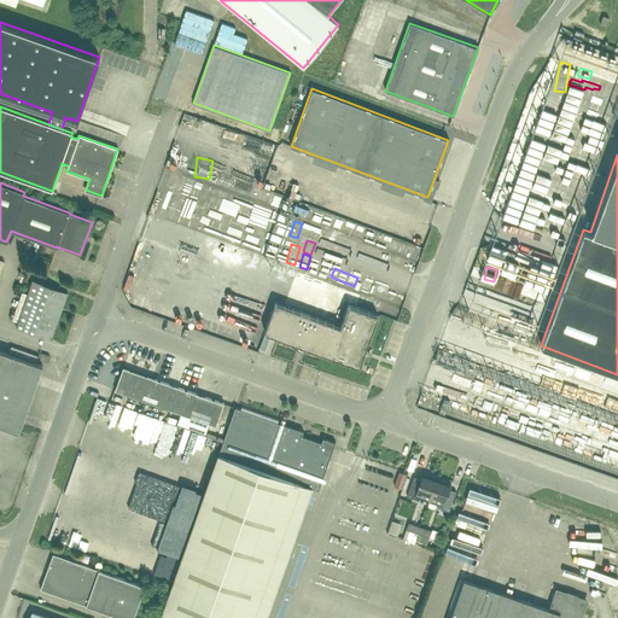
[(66,292),(31,280),(27,295),(22,292),(12,319),(17,321),(16,326),(51,339),(66,292)]
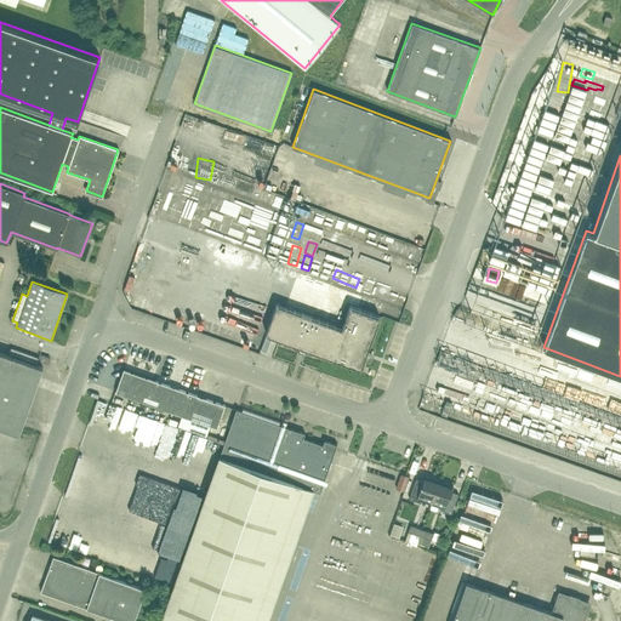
[(341,328),(275,303),(265,334),(301,347),(300,351),(303,353),(306,348),(330,358),(360,369),(364,359),(369,360),(371,353),(368,351),(380,317),(349,306),(341,328)]
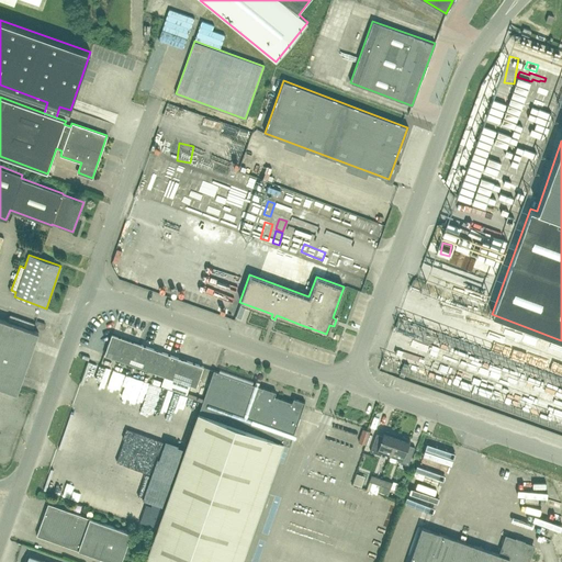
[(0,388),(17,393),(38,333),(0,318),(0,388)]
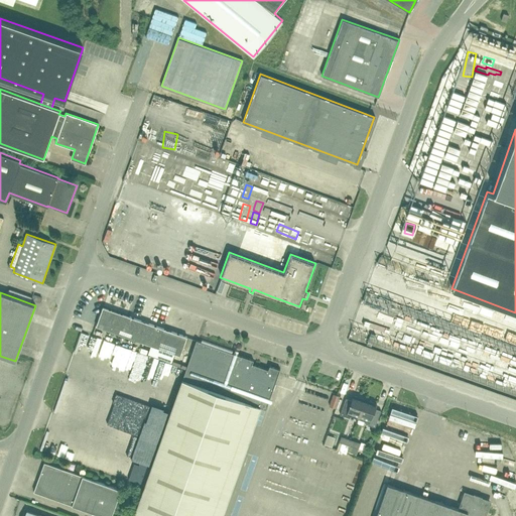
[(149,345),(155,326),(129,315),(129,316),(103,307),(100,315),(99,315),(96,326),(149,345)]
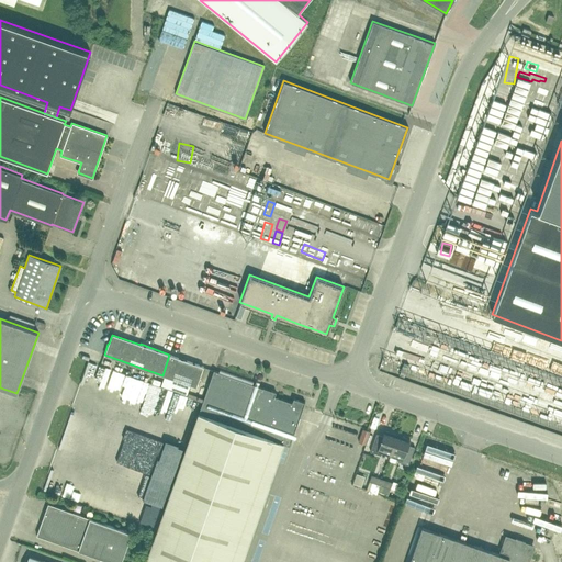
[(169,355),(163,375),(195,386),(203,367),(169,355)]
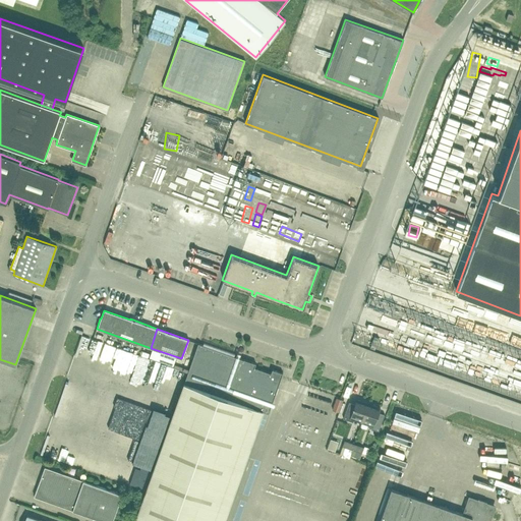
[(255,363),(197,343),(134,520),(212,520),(252,408),(268,413),(282,372),(272,369),(271,372),(254,367),(255,363)]
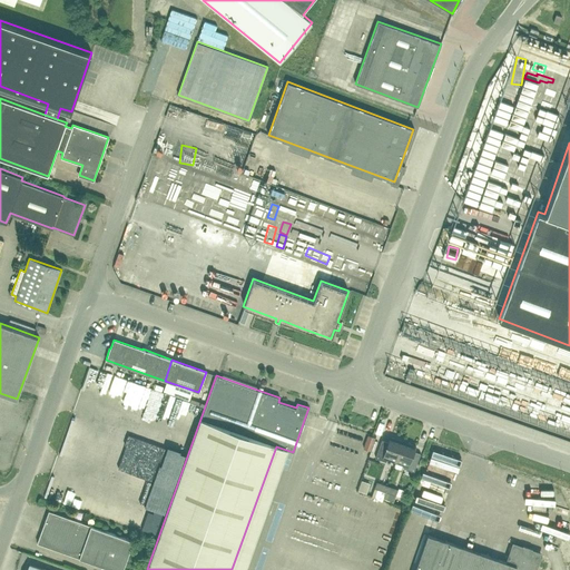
[(326,430),(330,419),(321,416),(317,428),(326,430)]
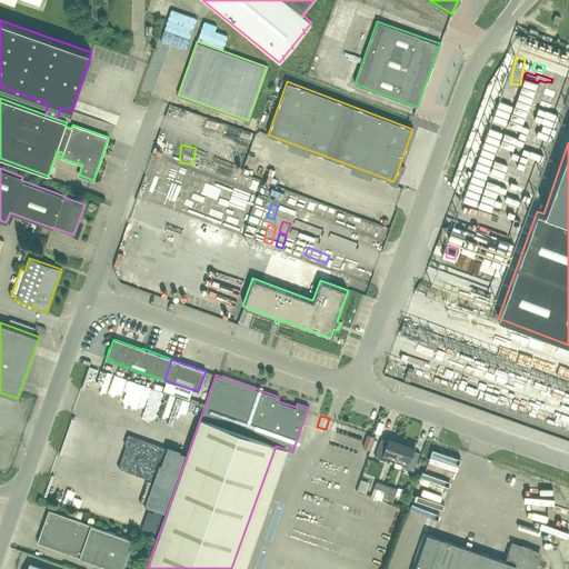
[(95,459),(103,428),(82,422),(78,437),(82,438),(78,455),(95,459)]
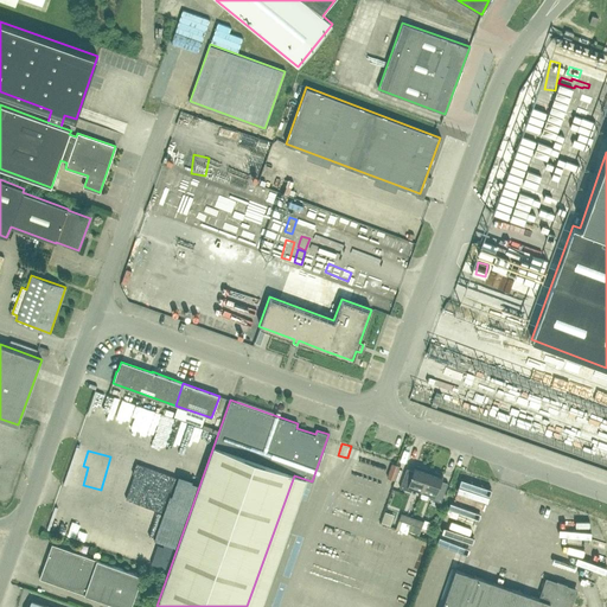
[(0,499),(6,502),(16,470),(0,465),(0,499)]
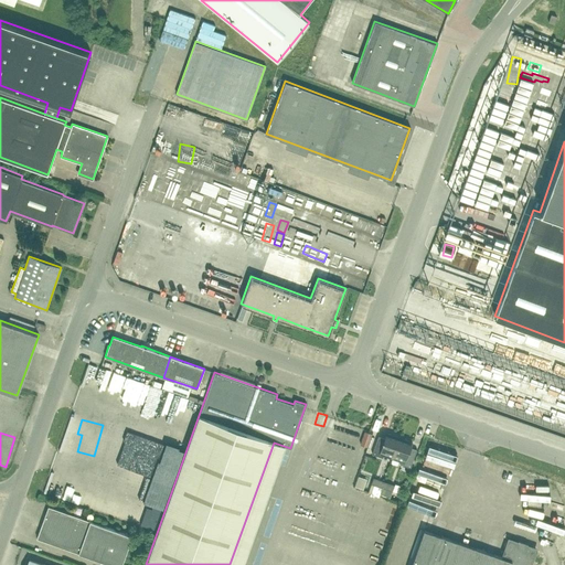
[(383,455),(392,458),(400,437),(386,433),(384,438),(377,436),(372,454),(382,457),(383,455)]
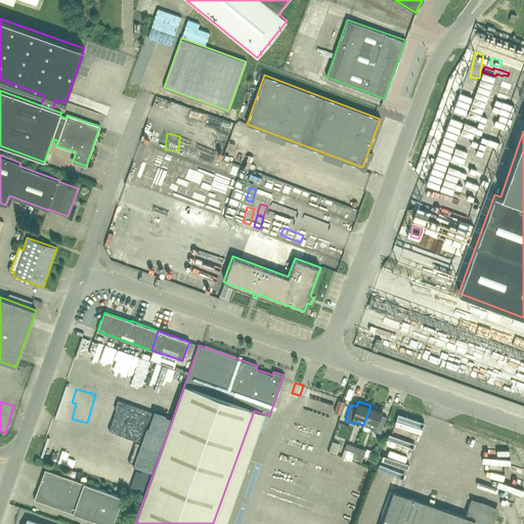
[(382,409),(370,405),(363,425),(372,428),(370,430),(381,433),(386,417),(380,415),(382,409)]
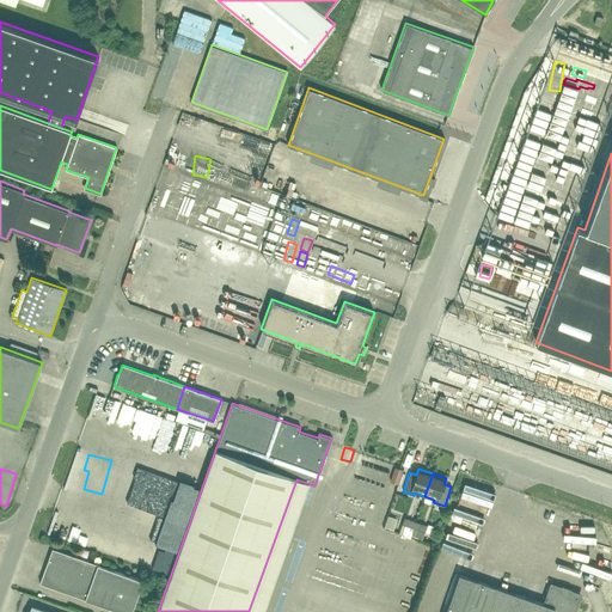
[(56,528),(66,532),(72,519),(61,514),(56,528)]
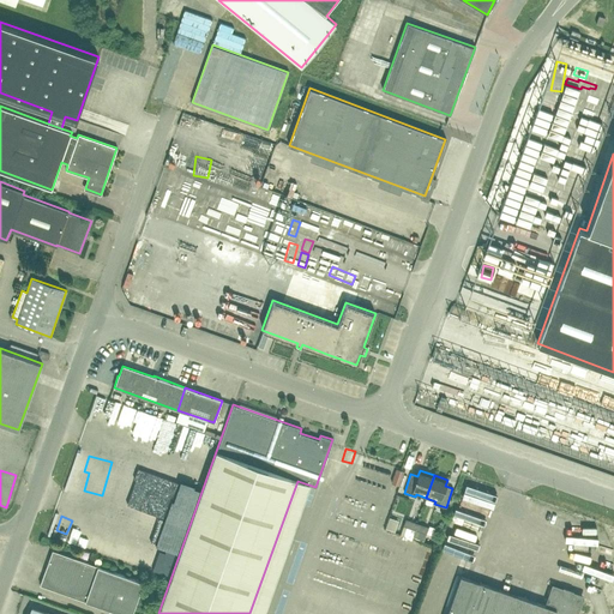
[(391,517),(389,528),(398,530),(402,521),(391,517)]
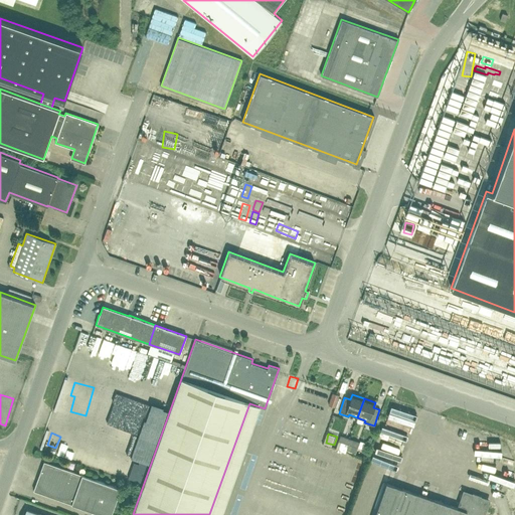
[(346,450),(349,439),(341,436),(339,442),(341,442),(339,448),(346,450)]
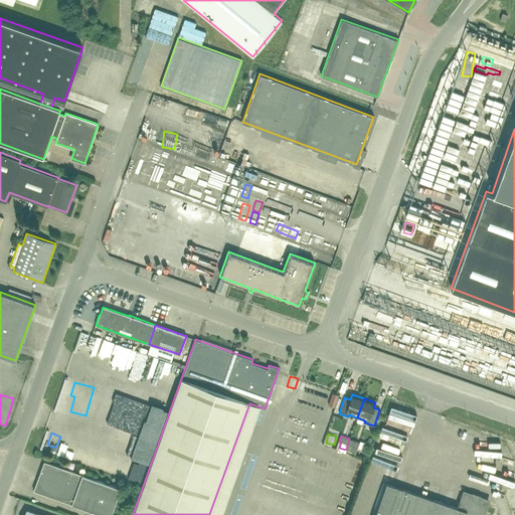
[(359,442),(349,439),(346,450),(355,453),(359,442)]
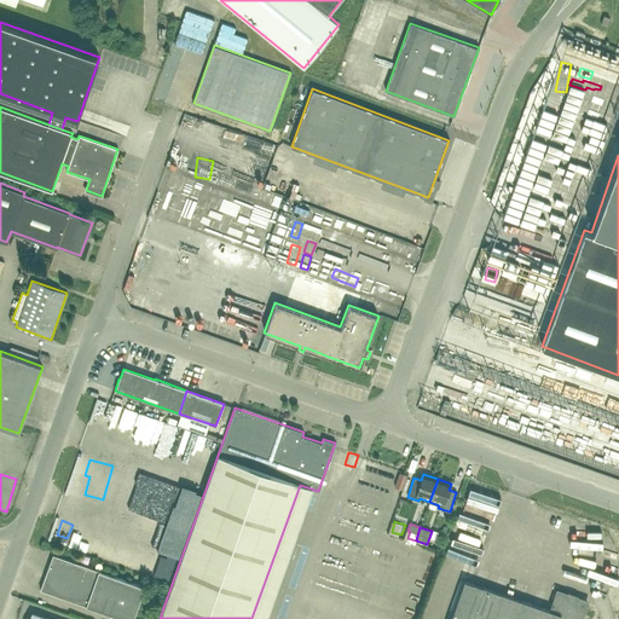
[(87,545),(91,536),(81,533),(77,542),(87,545)]
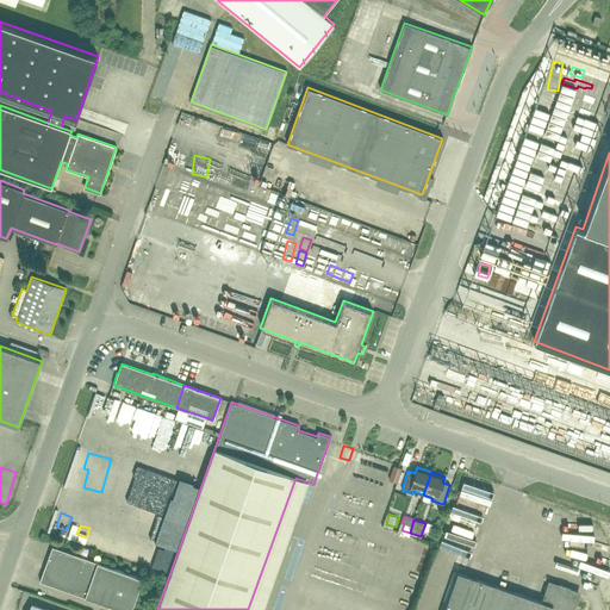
[(136,536),(124,536),(124,540),(114,540),(114,552),(136,552),(136,536)]
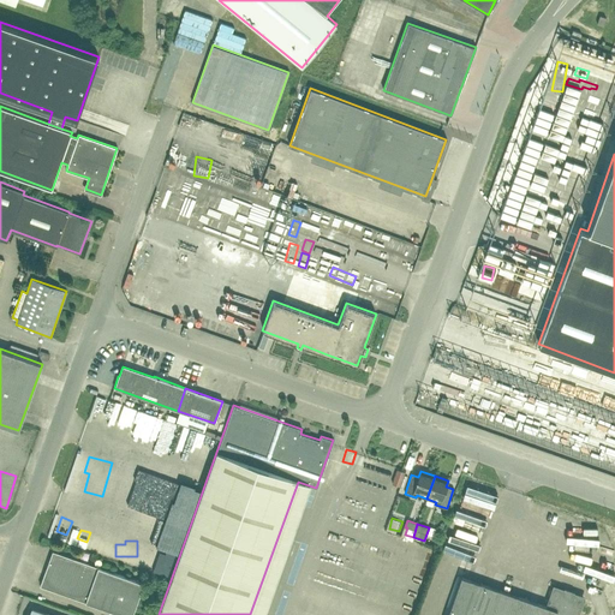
[(130,614),(142,583),(52,550),(40,586),(123,614),(130,614)]
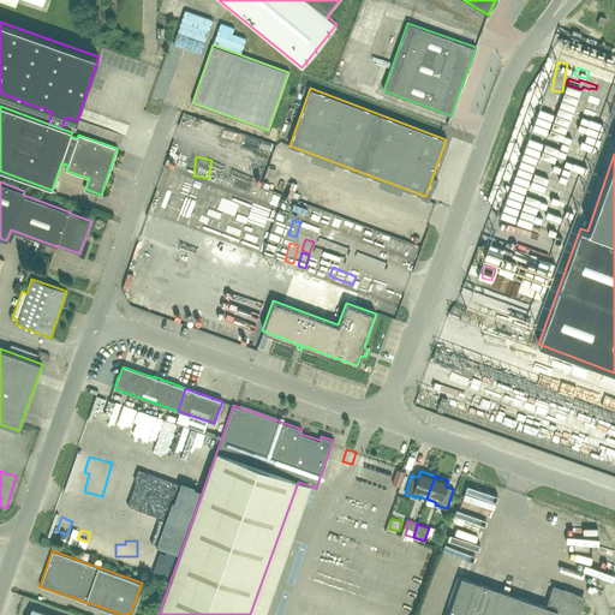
[(547,607),(461,577),(447,614),(575,614),(583,597),(554,587),(547,607)]
